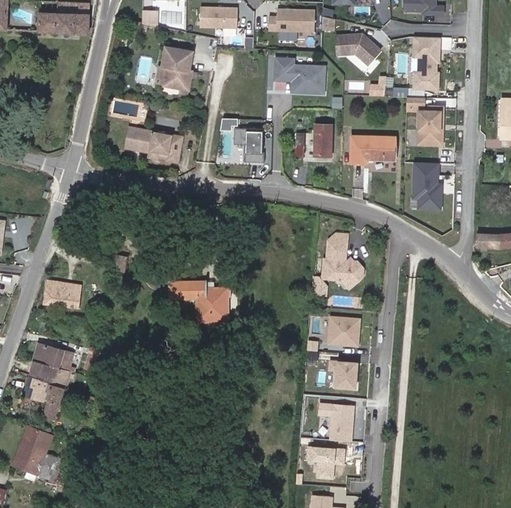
[(75,0),(75,8),(58,6),(38,6),(37,25),(88,28),(88,0),(75,0)]
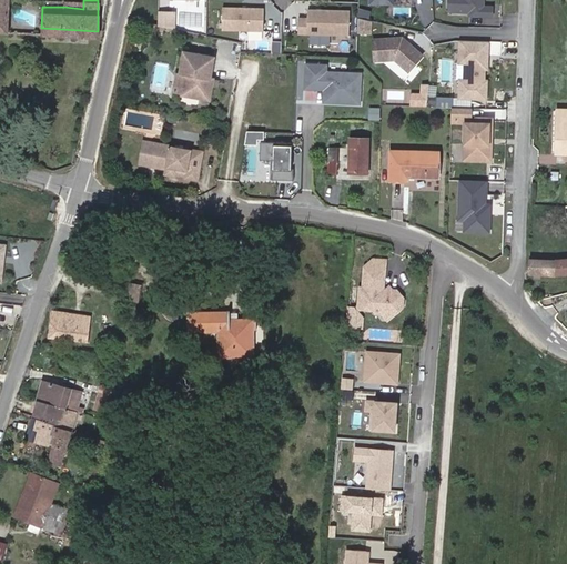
[(63,0),(64,7),(83,9),(83,0),(63,0)]
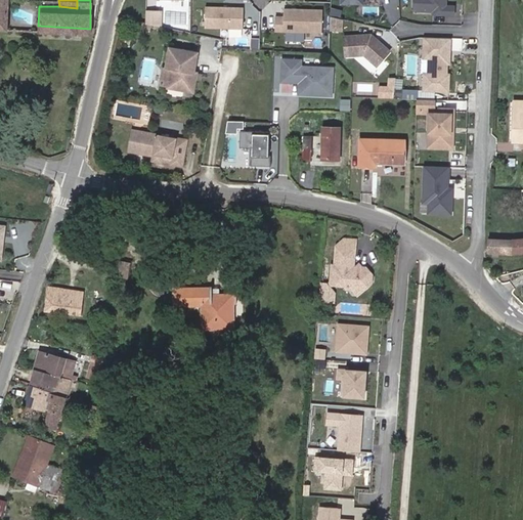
[(409,0),(409,8),(413,12),(433,12),(433,15),(451,16),(451,7),(442,6),(442,0),(409,0)]
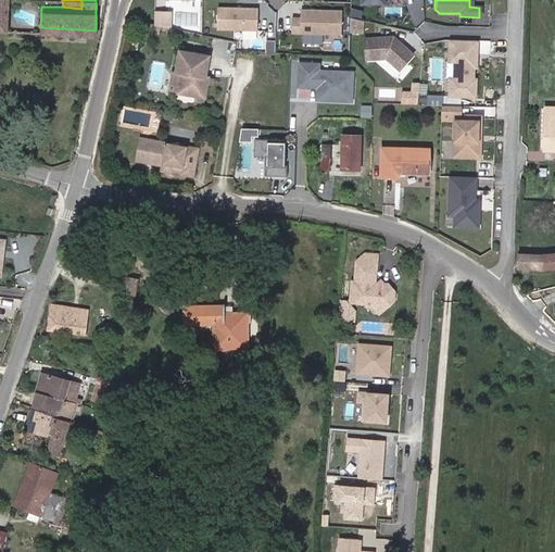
[(173,19),(173,5),(156,5),(156,19),(173,19)]
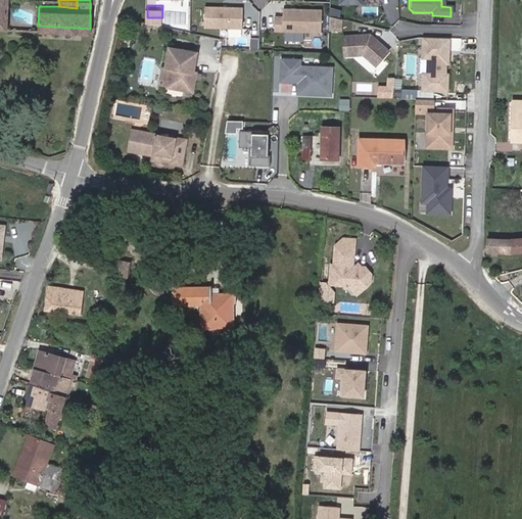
[(326,10),(325,17),(336,19),(336,13),(326,10)]
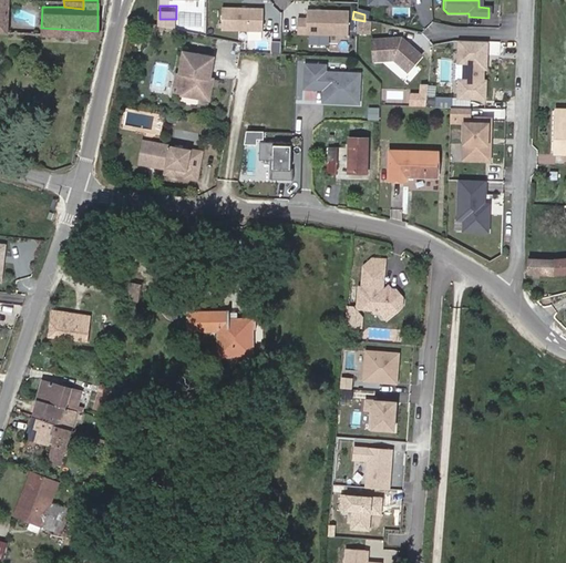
[(258,14),(217,13),(216,36),(258,37),(258,14)]
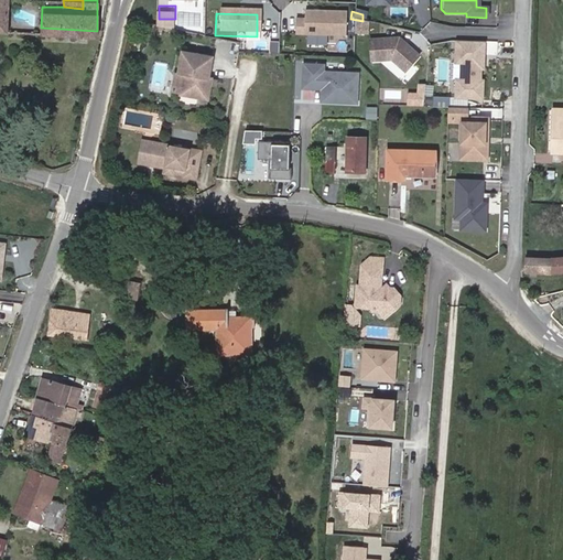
[(291,24),(291,40),(342,41),(343,18),(301,17),(300,25),(291,24)]
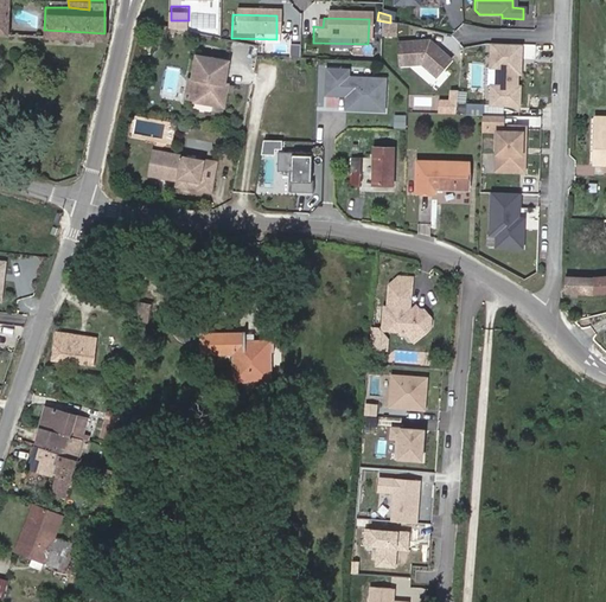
[(390,23),(377,20),(377,36),(390,34),(390,23)]
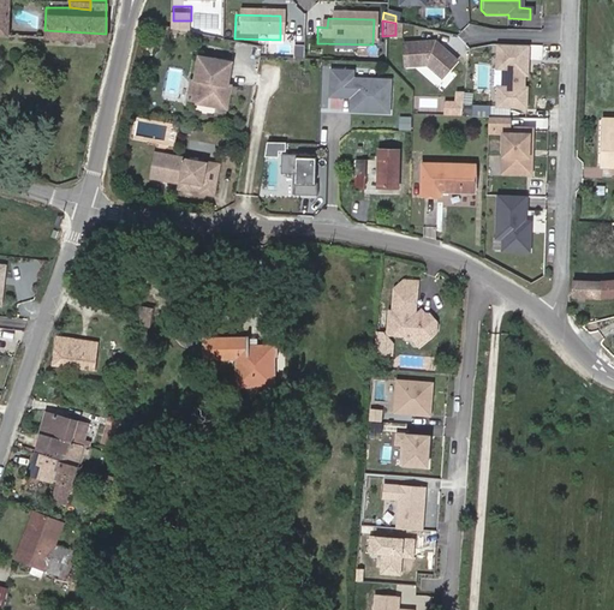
[(308,51),(308,39),(297,39),(297,52),(308,51)]
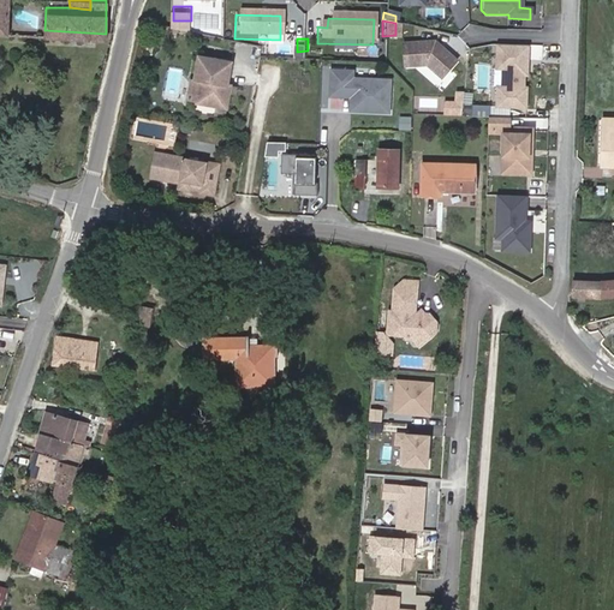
[(430,41),(399,43),(401,67),(423,65),(439,77),(453,59),(439,47),(435,47),(433,46),(434,43),(430,41)]
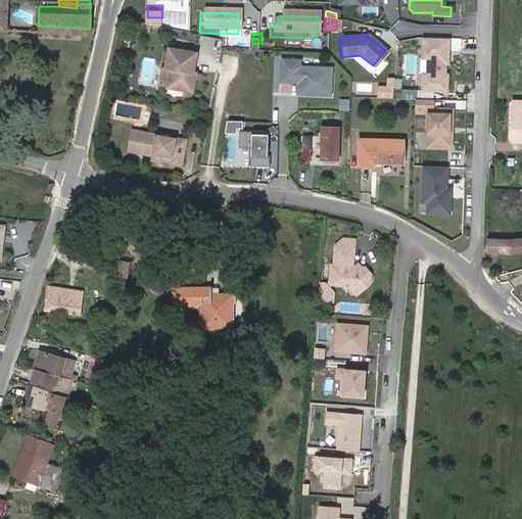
[(444,38),(420,38),(420,59),(425,59),(425,74),(421,74),(420,91),(445,92),(445,75),(443,75),(443,63),(443,59),(446,59),(446,47),(443,47),(444,38)]
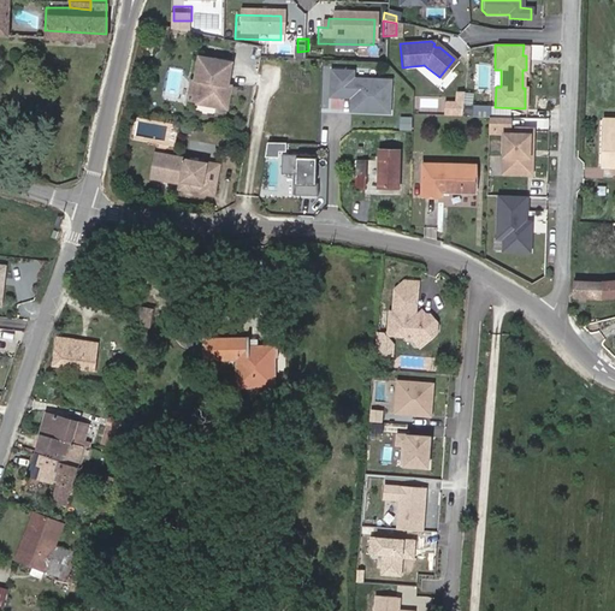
[(194,108),(223,114),(226,90),(224,90),(228,69),(196,64),(191,84),(191,85),(197,87),(194,108)]
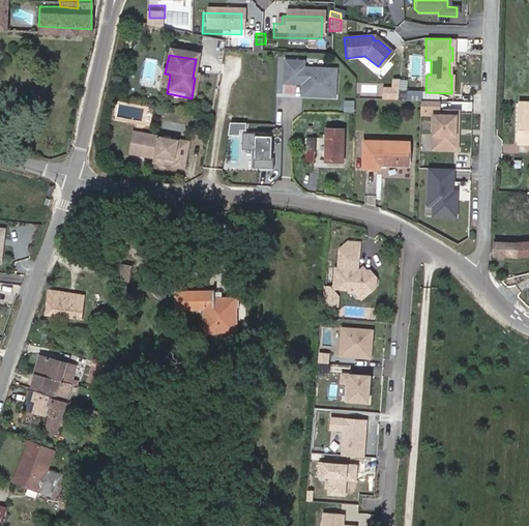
[(301,62),(283,61),(283,84),(300,84),(300,96),(333,96),(333,69),(301,68),(301,62)]
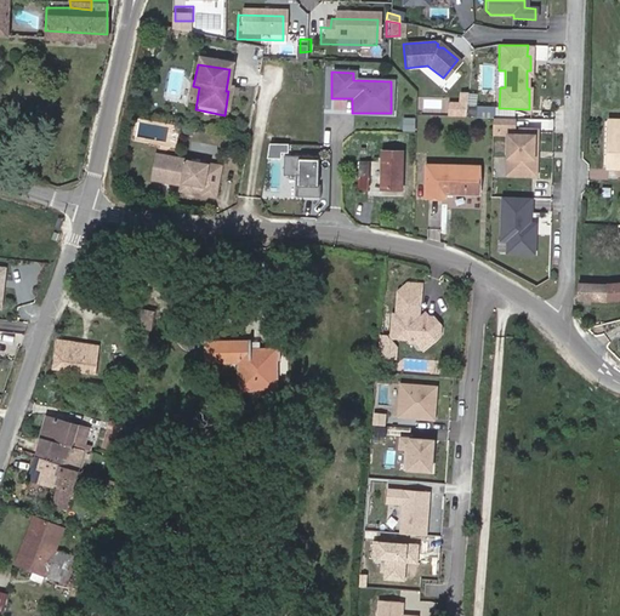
[(465,108),(464,117),(490,118),(491,118),(493,108),(465,108)]
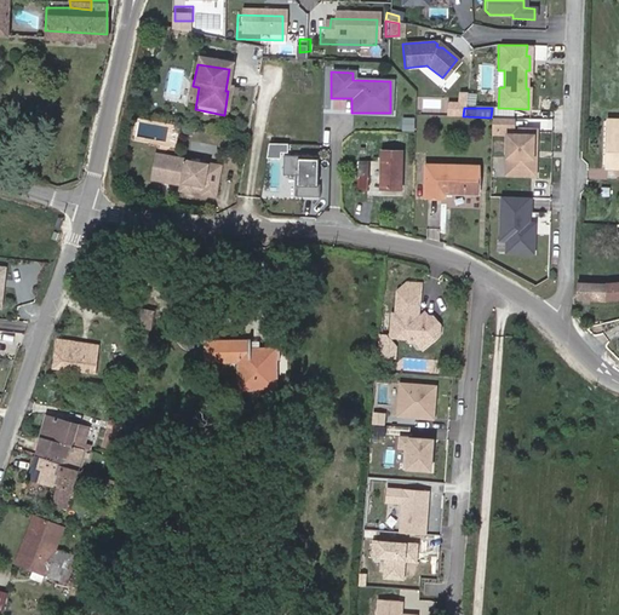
[(618,116),(608,116),(607,147),(614,147),(614,165),(618,164),(618,116)]
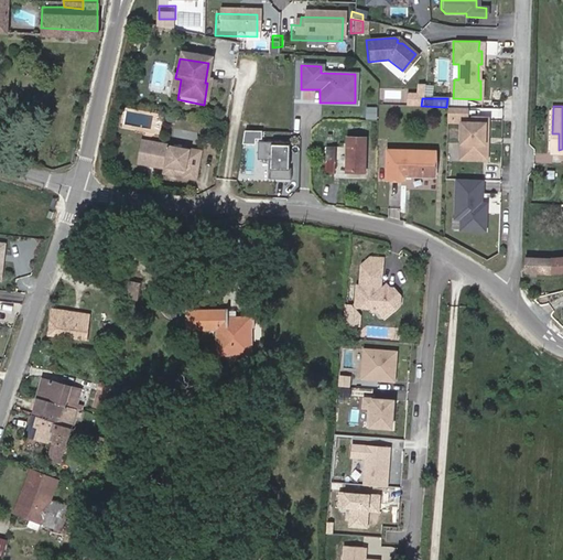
[(446,107),(445,107),(445,117),(465,118),(465,116),(466,107),(446,107)]
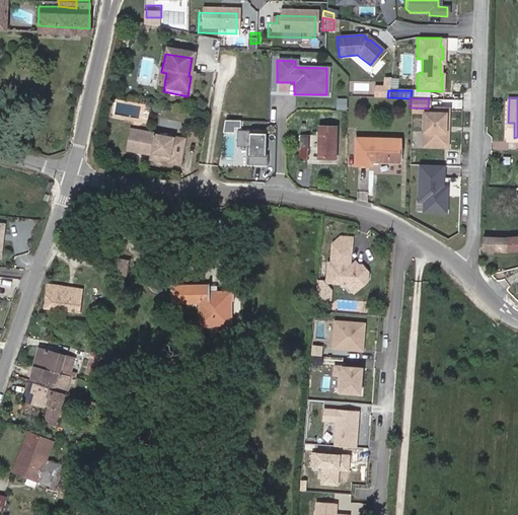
[(447,107),(433,106),(433,112),(423,112),(423,130),(428,131),(427,145),(446,145),(447,131),(444,130),(444,121),(447,121),(447,107)]
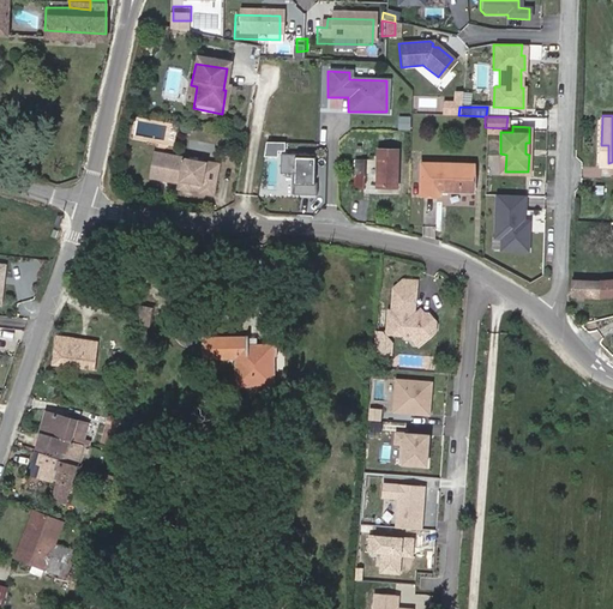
[(268,134),(268,149),(283,150),(284,134),(268,134)]
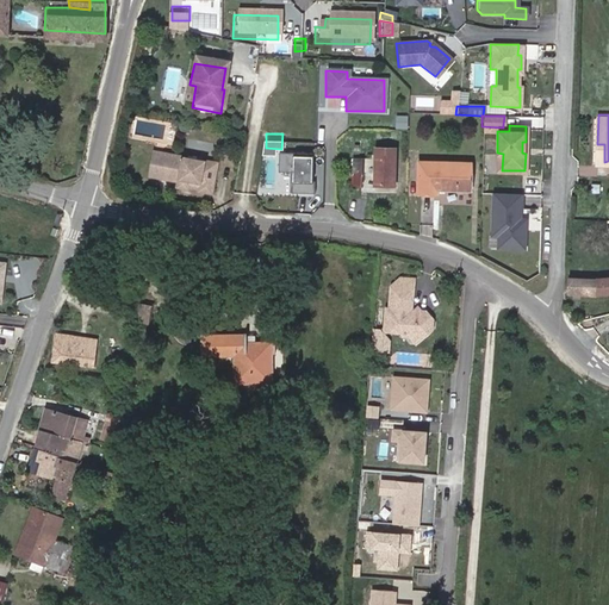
[(376,148),(376,158),(397,160),(398,149),(376,148)]
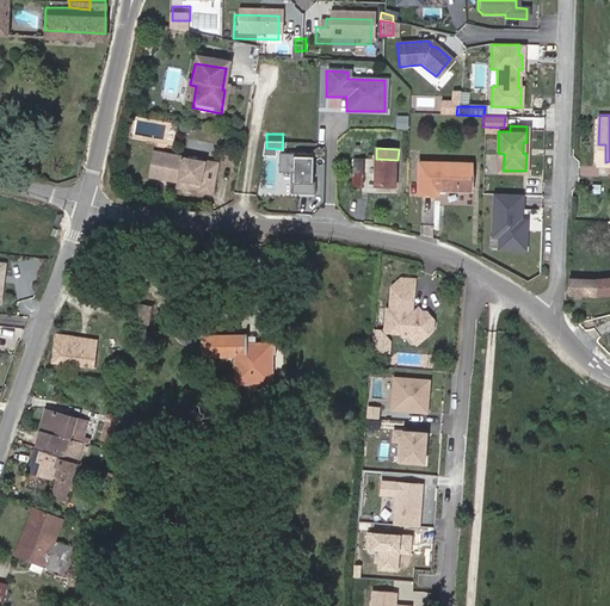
[(313,174),(314,155),(279,155),(279,174),(293,174),(293,195),(315,196),(315,183),(310,183),(310,174),(313,174)]
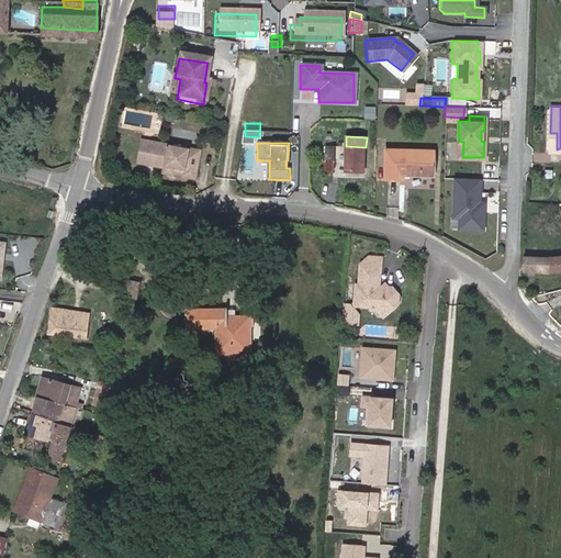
[(141,146),(136,168),(146,169),(150,148),(141,146)]
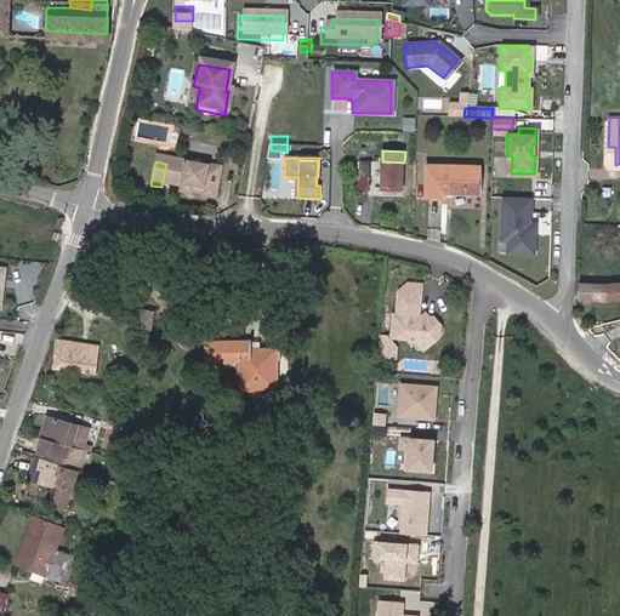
[(381,175),(404,175),(404,163),(382,161),(381,175)]
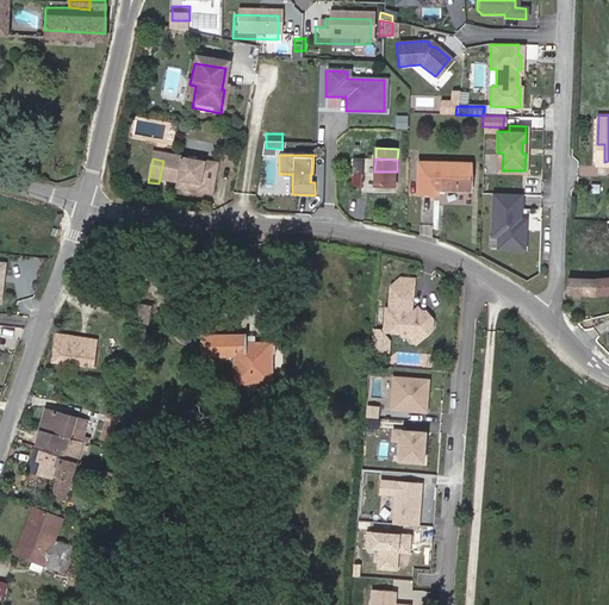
[(207,198),(212,169),(163,161),(159,184),(176,187),(176,185),(185,187),(185,188),(197,191),(196,195),(207,198)]
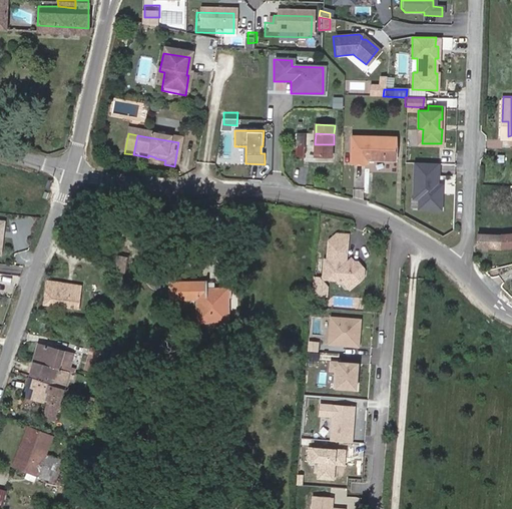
[(397,138),(354,136),(352,163),(368,163),(369,158),(396,160),(397,138)]
